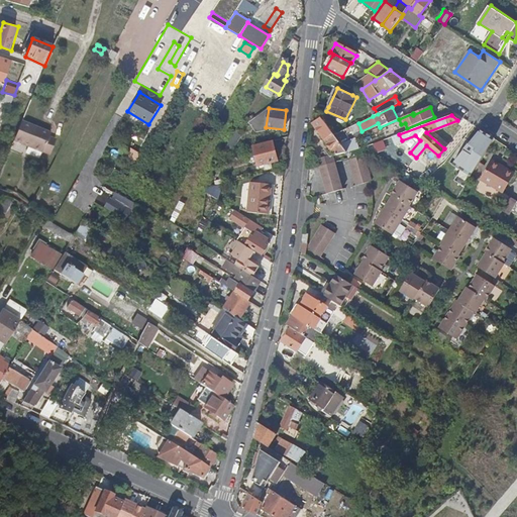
[(315,121),(313,123),(314,125),(336,154),(347,152),(340,143),(334,135),(321,117),(315,121)]
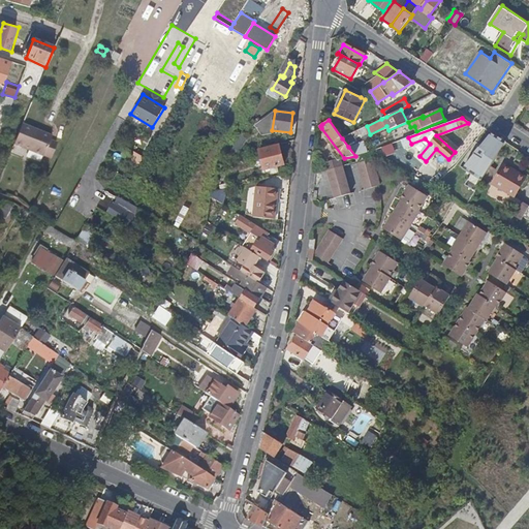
[(24,123),(16,143),(44,154),(51,137),(53,134),(24,123)]
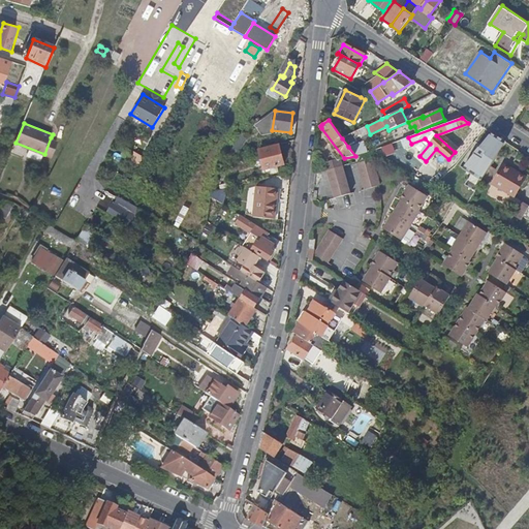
[(353,133),(342,138),(348,147),(359,143),(353,133)]
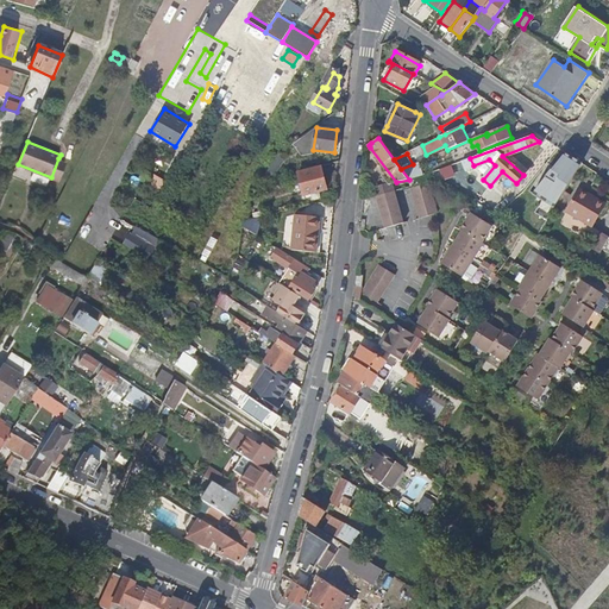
[(560,154),(535,194),(556,207),(581,167),(560,154)]
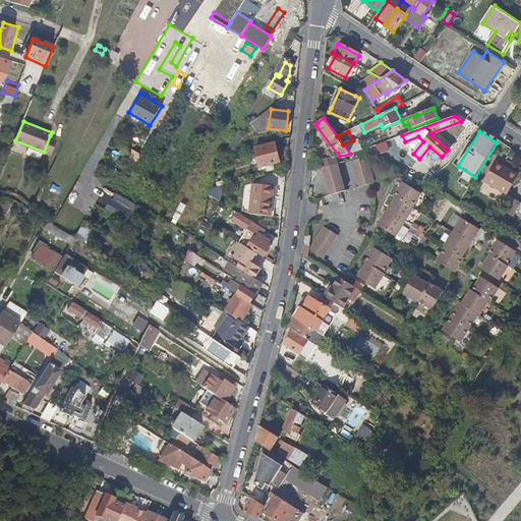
[(58,138),(50,135),(44,152),(51,155),(58,138)]
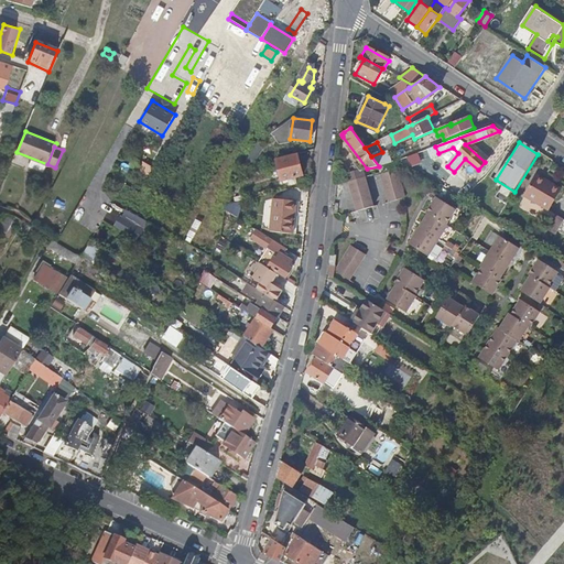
[(421,152),(408,158),(412,166),(424,162),(421,152)]
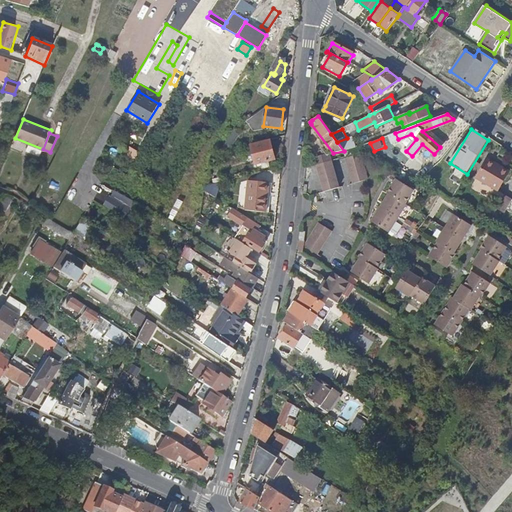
[(275,159),(270,140),(251,145),(256,164),(275,159)]
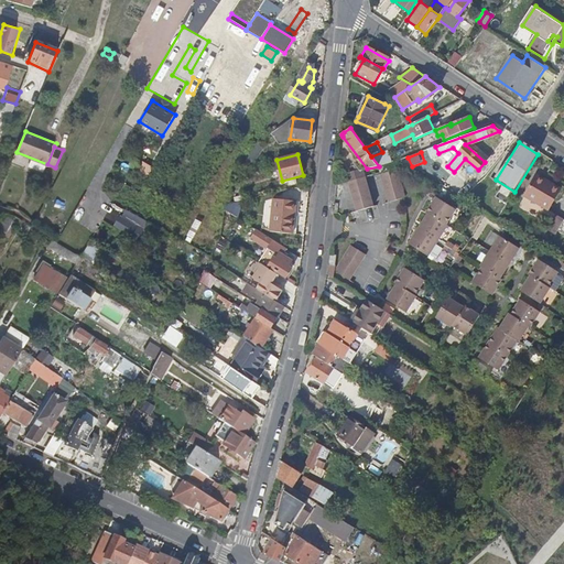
[(141,163),(139,172),(149,174),(151,165),(141,163)]
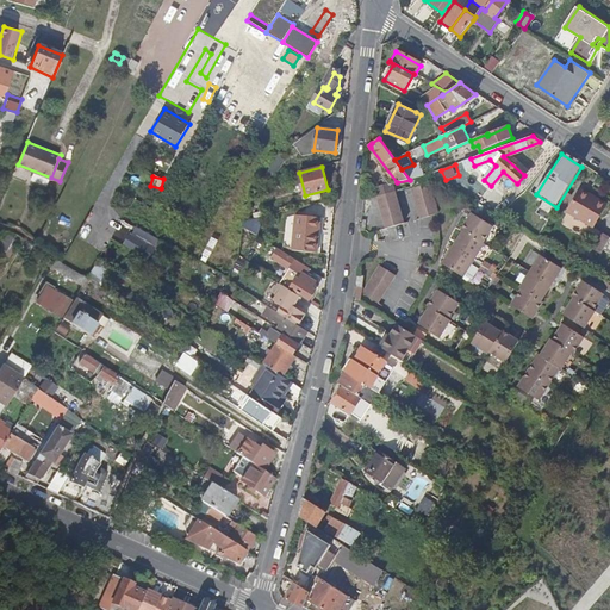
[(412,188),(421,219),(439,215),(429,184),(412,188)]
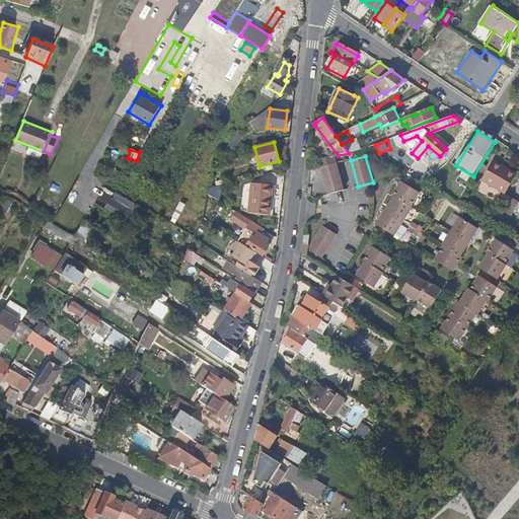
[(340,161),(342,179),(351,178),(349,160),(340,161)]
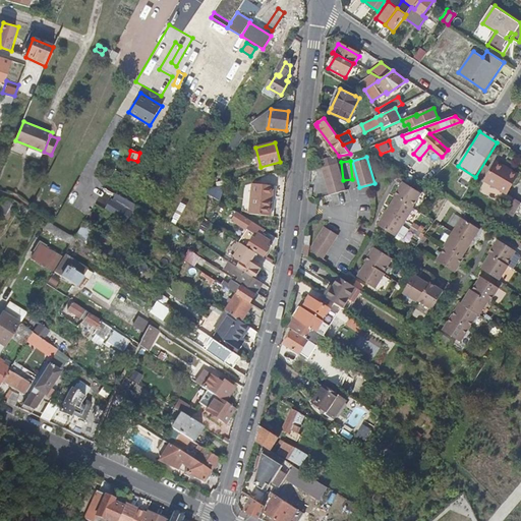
[(504,170),(505,168),(496,162),(494,165),(504,170)]
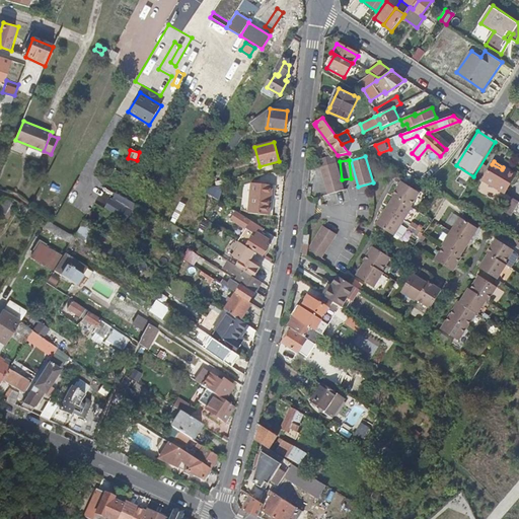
[(337,164),(320,169),(328,196),(345,191),(337,164)]
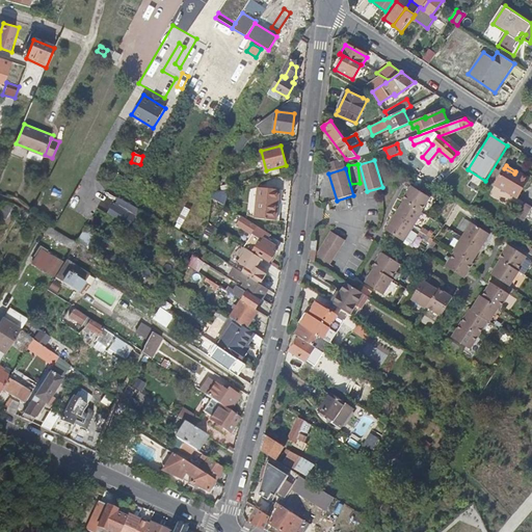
[(528,179),(515,171),(514,174),(504,168),(494,185),(516,198),(528,179)]
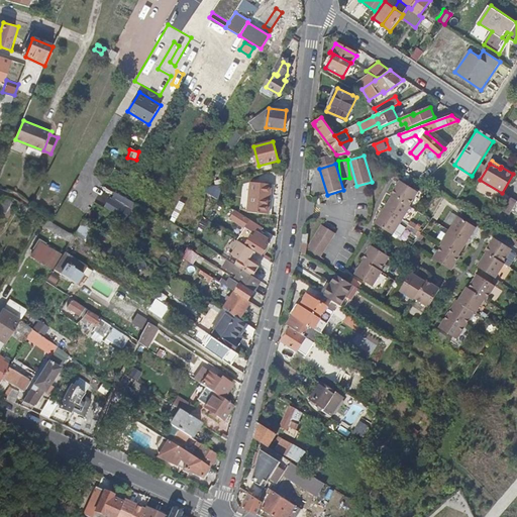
[(418,193),(401,181),(392,196),(393,197),(409,207),(418,193)]
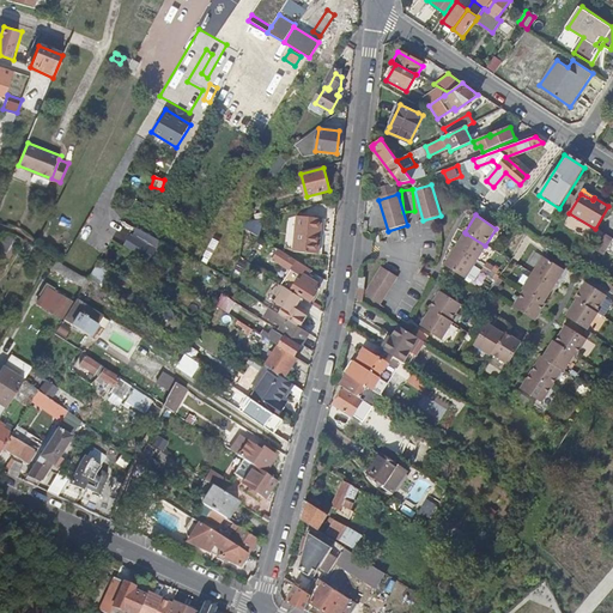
[(319,255),(322,219),(297,216),(293,252),(319,255)]
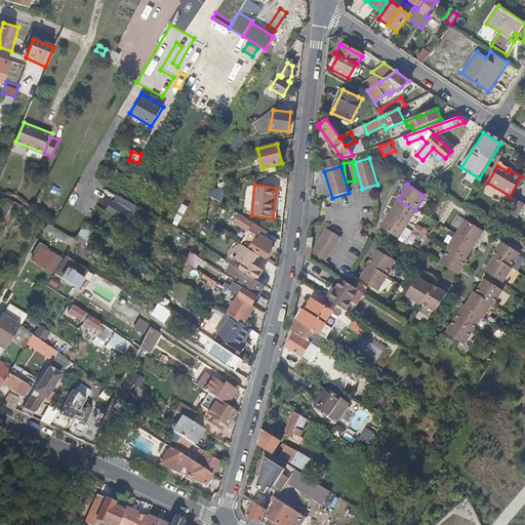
[(225,199),(224,189),(209,191),(210,200),(225,199)]
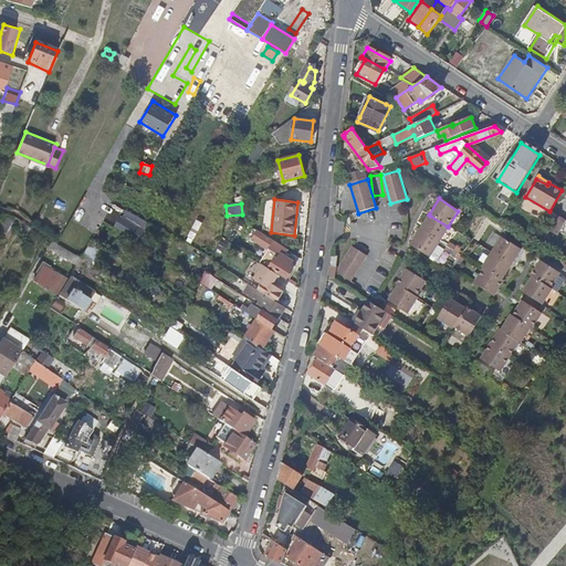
[(118,231),(138,243),(150,224),(129,212),(118,231)]
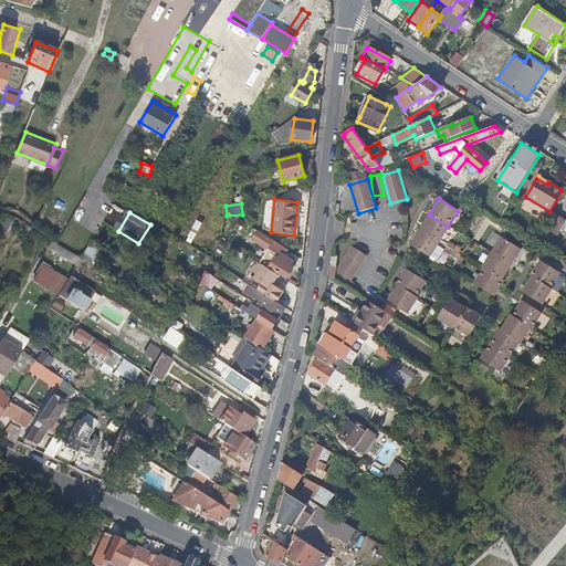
[(448,227),(430,216),(421,230),(440,242),(450,228),(448,227)]
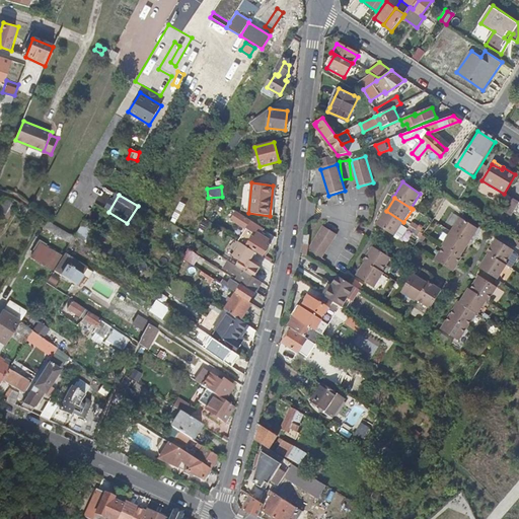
[(518,203),(512,199),(504,212),(511,216),(518,203)]
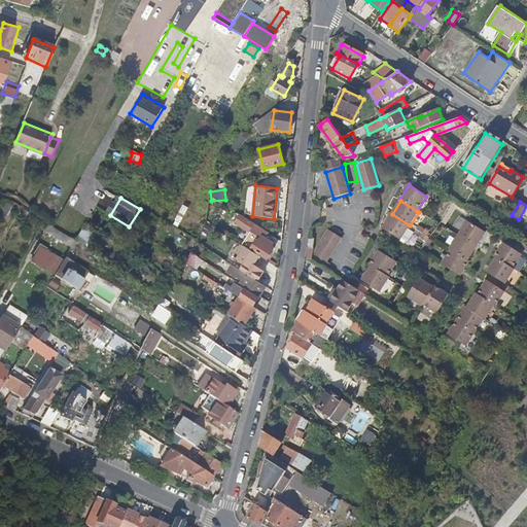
[(146,211),(140,209),(129,226),(134,230),(146,211)]
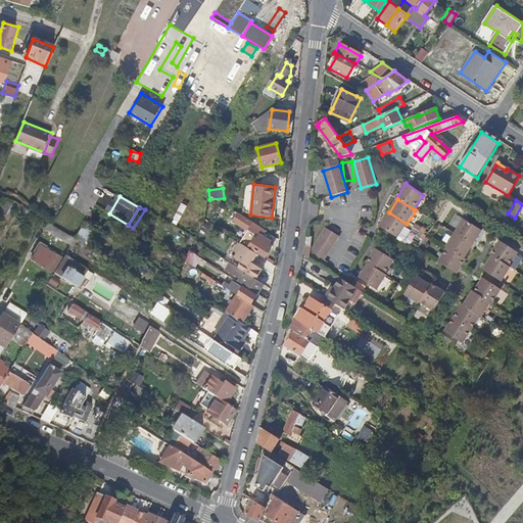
[(407,224),(389,212),(380,228),(398,239),(407,224)]
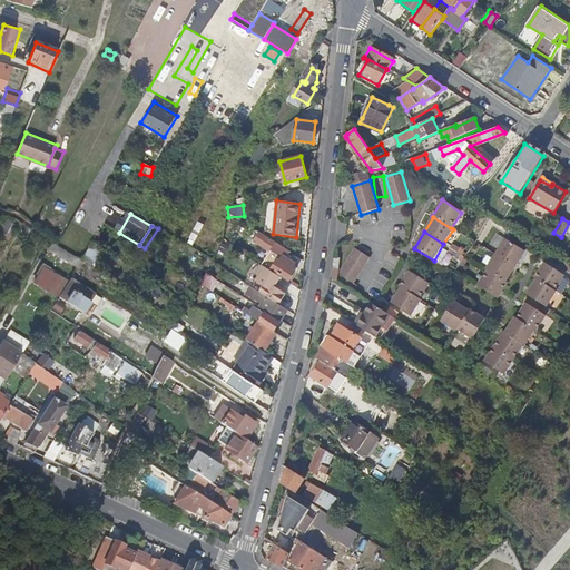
[(272,272),(273,269),(290,279),(295,272),(292,268),(295,264),(284,257),(287,251),(259,233),(255,242),(271,251),(262,265),(272,272)]
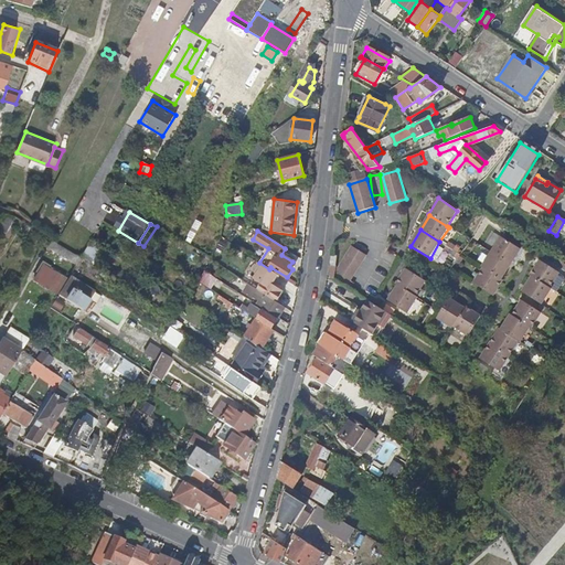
[(511,265),(521,249),(501,237),(491,253),(511,265)]
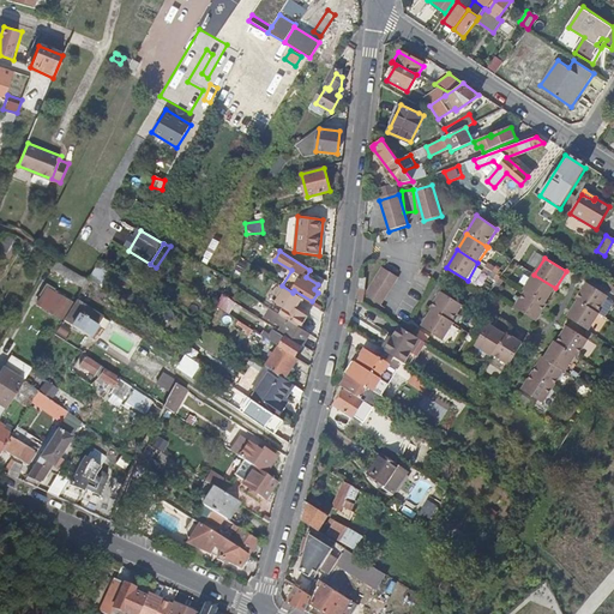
[(58,260),(54,266),(84,287),(86,283),(88,281),(60,262),(58,260)]
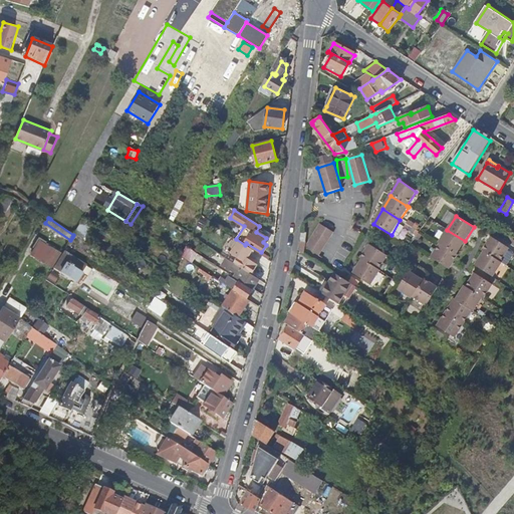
[(73,235),(72,237),(81,242),(92,224),(84,218),(73,235)]
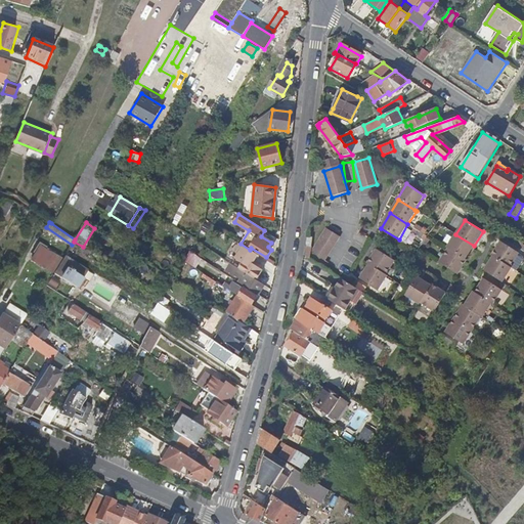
[(417,224),(410,234),(424,242),(430,231),(417,224)]
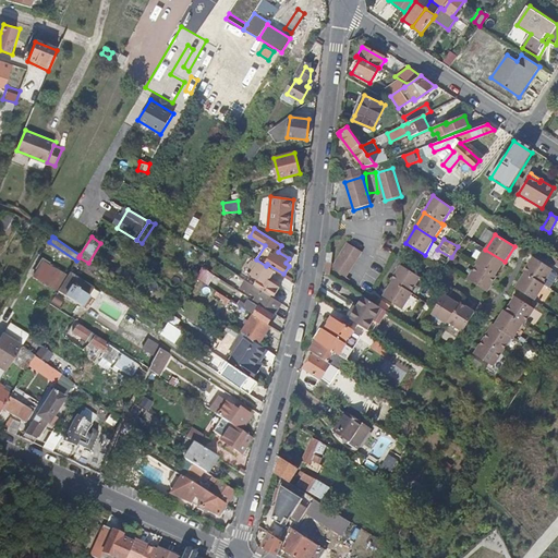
[(332,268),(347,278),(363,252),(349,243),(332,268)]
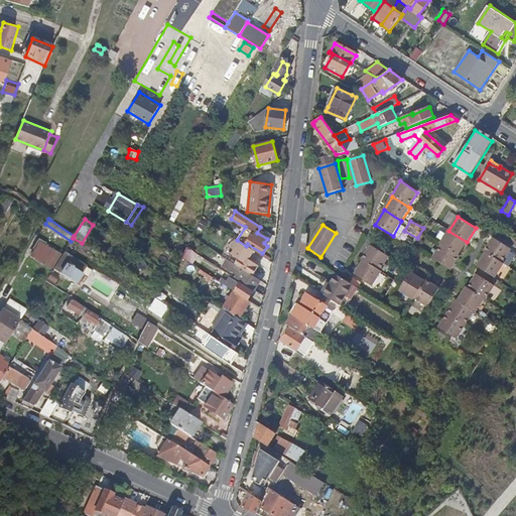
[(459,256),(467,242),(448,231),(440,245),(441,245),(459,256)]
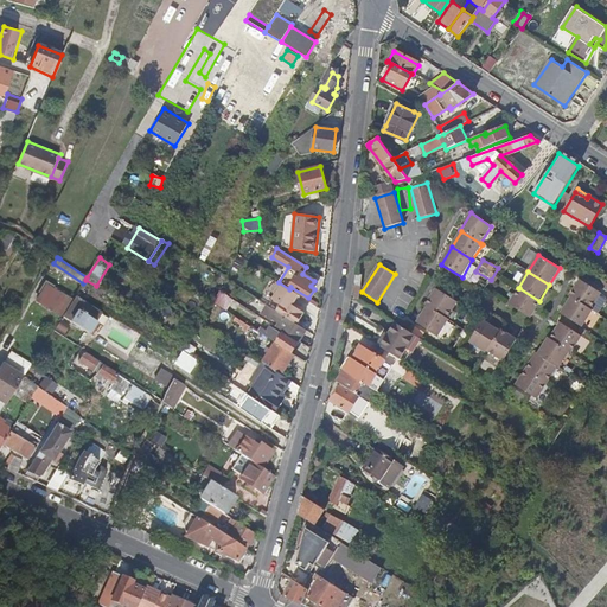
[(601,294),(581,281),(570,298),(572,299),(590,311),(601,294)]
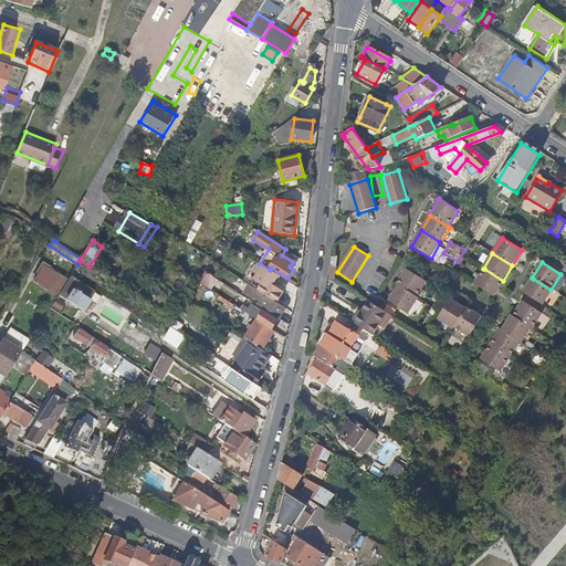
[(270,270),(260,263),(252,276),(263,284),(259,291),(276,302),(283,293),(272,285),(279,275),(270,270)]
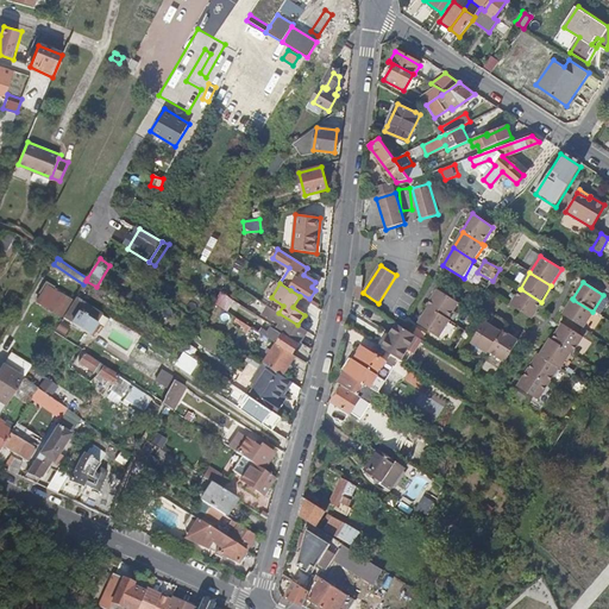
[(37,302),(61,318),(71,302),(46,287),(37,302)]
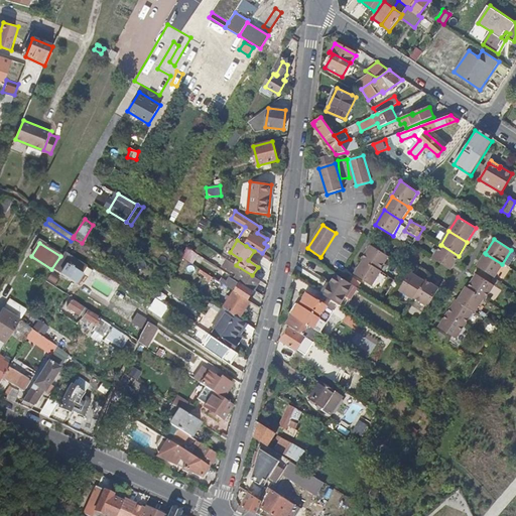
[(362,259),(363,260),(380,270),(389,256),(371,245),(362,259)]
